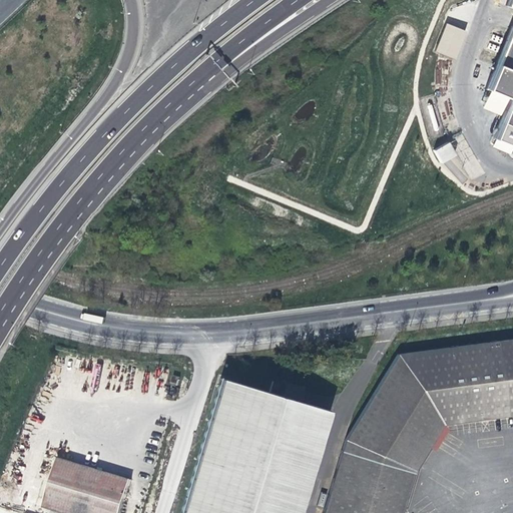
[(512,0),(506,0),(504,6),(512,9),(512,20),(486,89),(508,98),(500,120),(512,125),(512,0)]
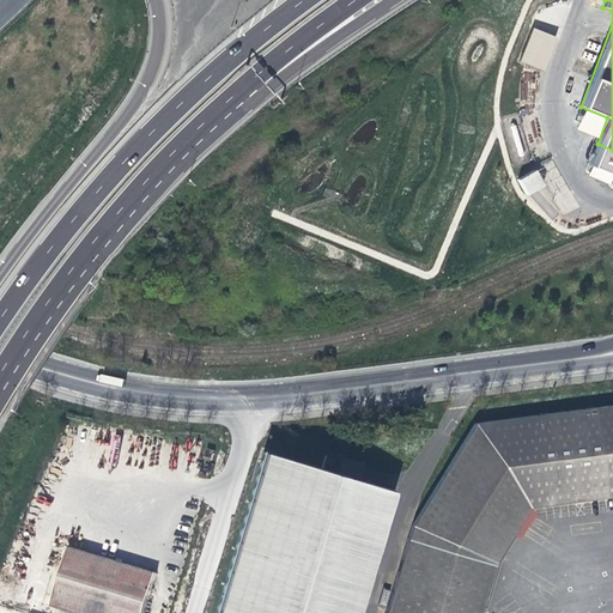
[(533,28),(521,62),(545,71),(558,36),(533,28)]
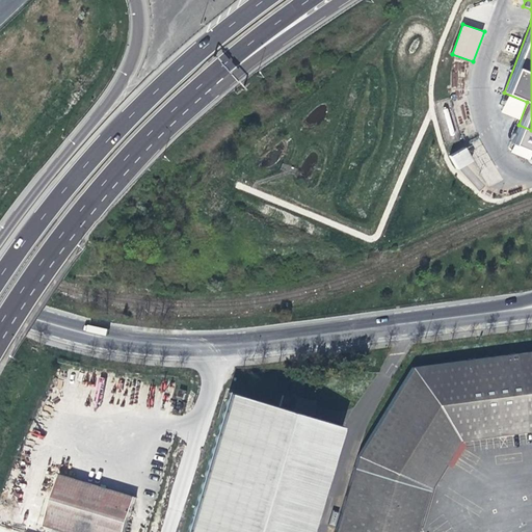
[(467,148),(449,156),(456,170),(474,162),(467,148)]
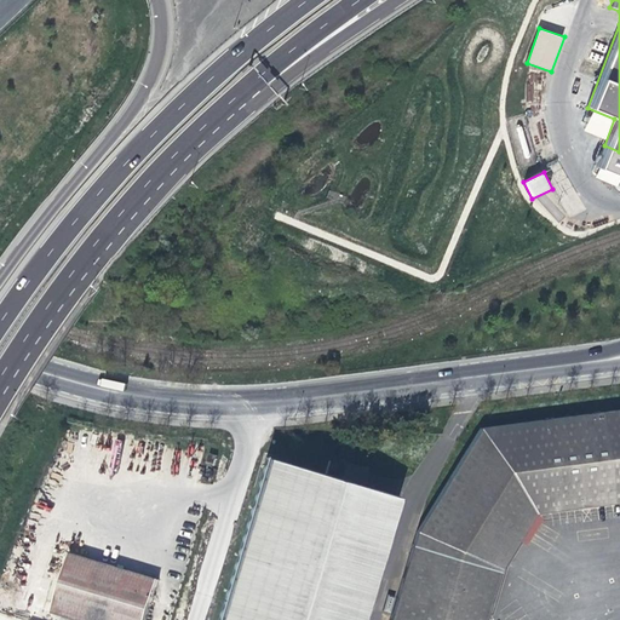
[(482,619),(497,575),(539,520),(619,514),(619,423),(481,432),(414,534),(388,619),(482,619)]
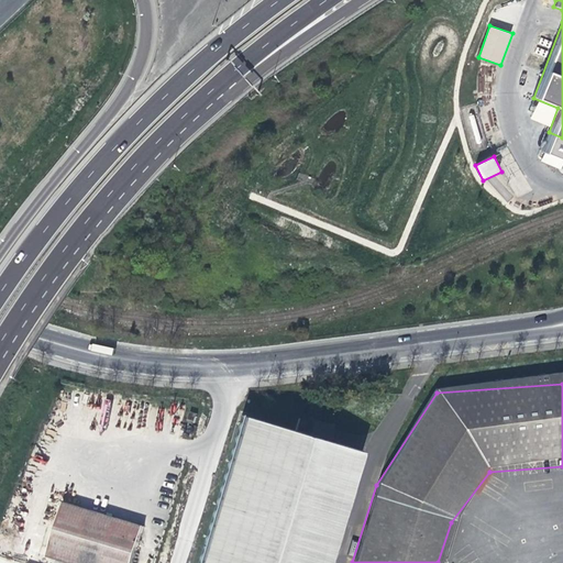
[(188,422),(197,424),(199,416),(191,414),(188,422)]
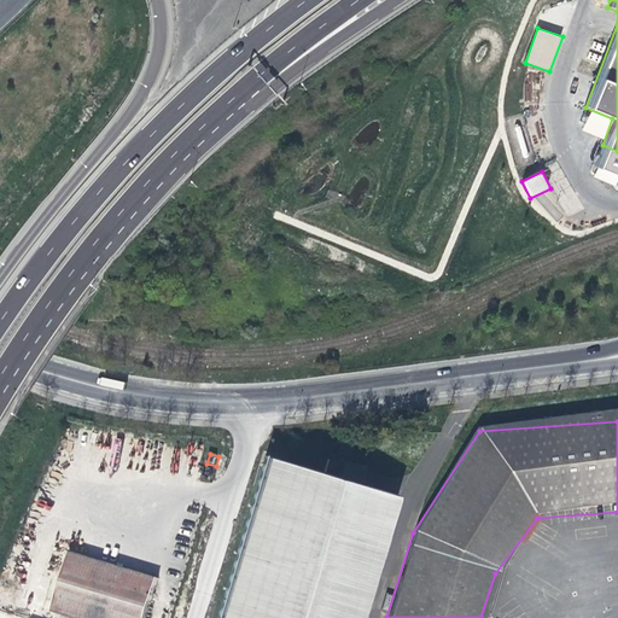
[(357,617),(395,496),(338,478),(343,465),(328,460),(324,474),(267,456),(217,617),(357,617)]
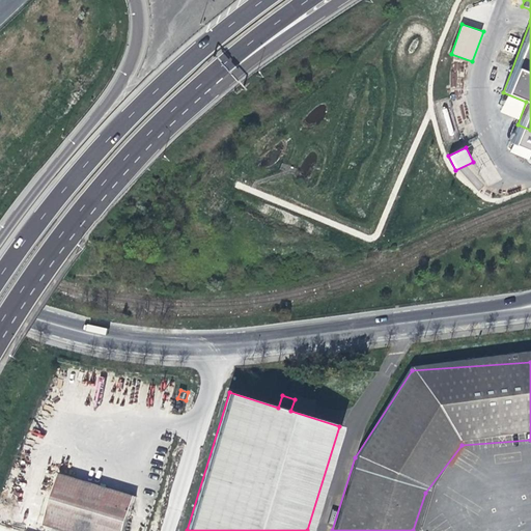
[(139,408),(152,412),(155,402),(140,399),(139,408)]
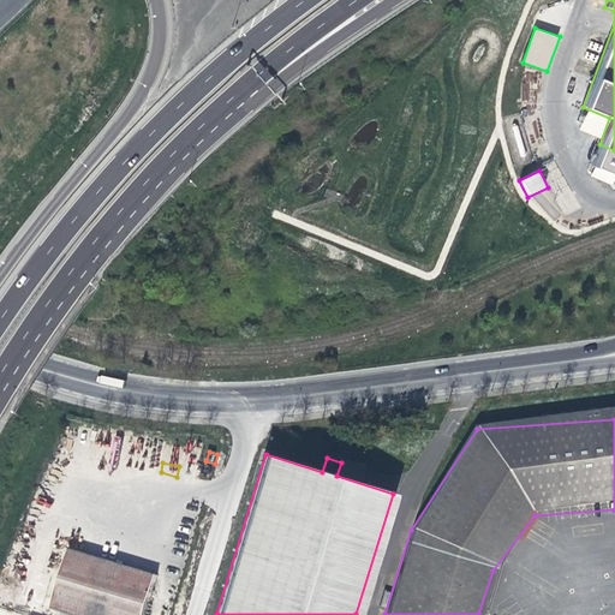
[(54,605),(81,614),(147,614),(160,579),(75,549),(54,605)]
